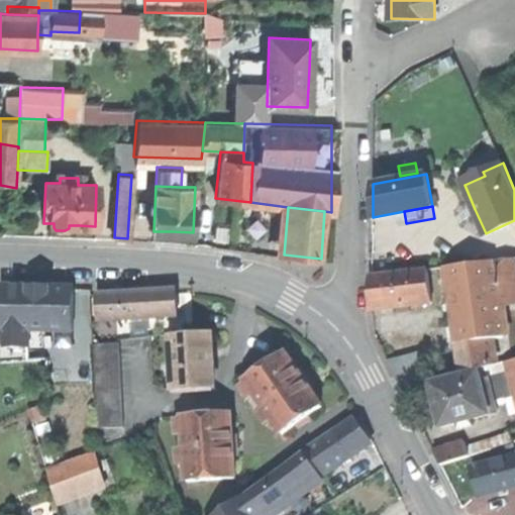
[(494,260),(481,262),(491,336),(504,334),(500,301),(498,286),(494,260)]
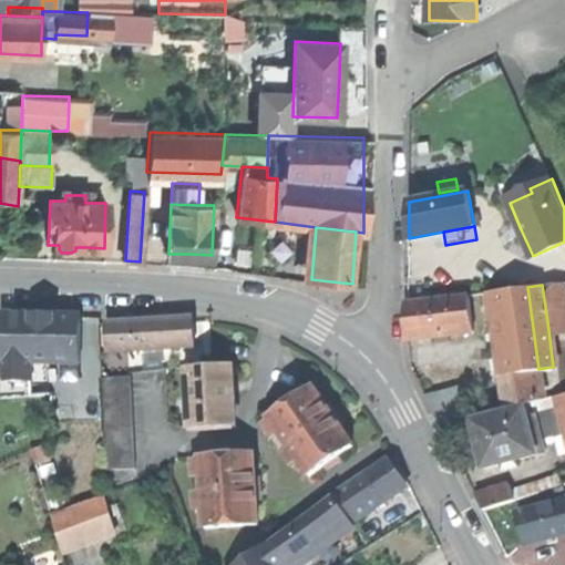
[(527,287),(490,291),(505,407),(542,398),(538,369),(527,287)]
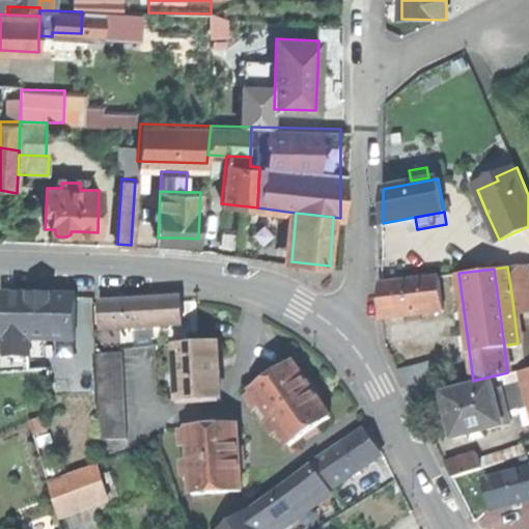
[(443,308),(439,275),(382,282),(382,299),(382,315),(443,308)]
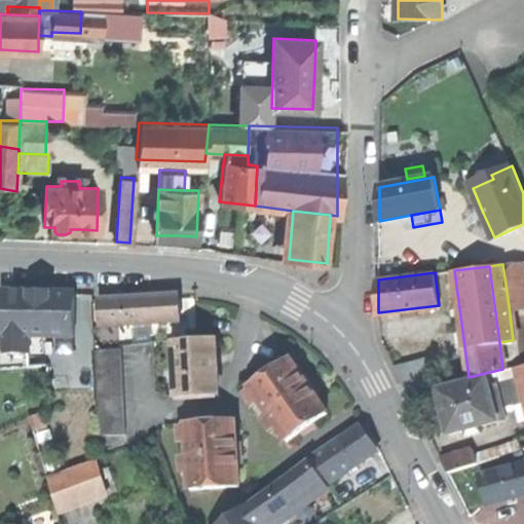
[(523,298),(523,289),(507,291),(509,306),(523,303),(523,298)]
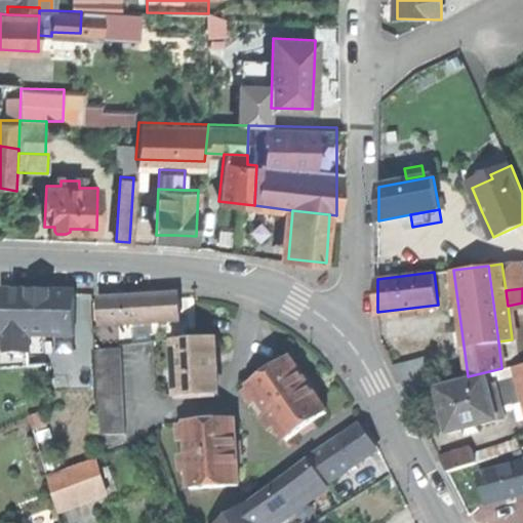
[(28,351),(28,332),(29,290),(3,290),(3,351),(10,351),(28,351)]
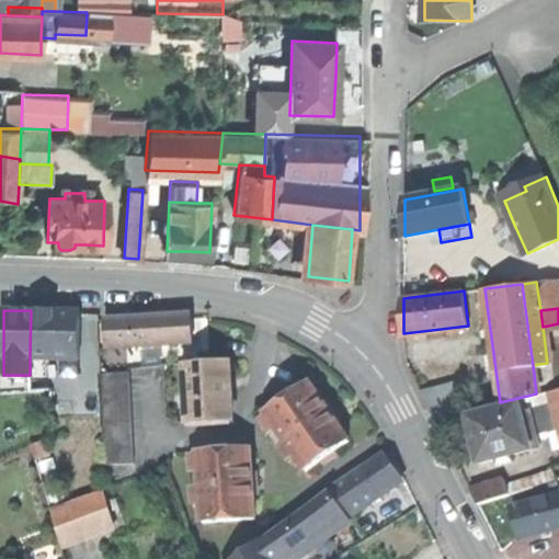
[(30,355),(77,355),(77,310),(53,310),(31,310),(30,355)]
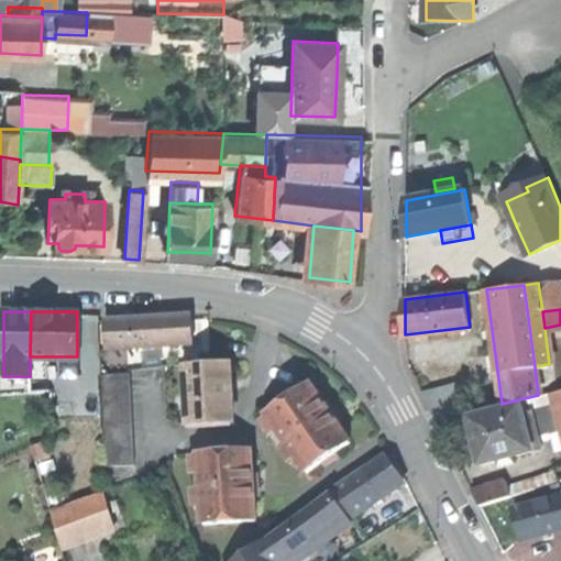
[(190,315),(164,317),(165,343),(191,342),(190,315)]
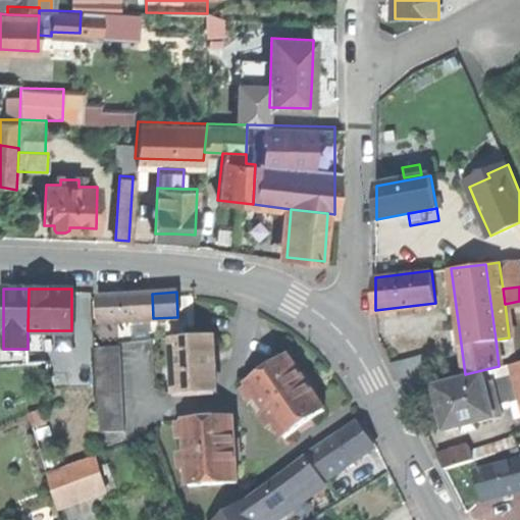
[(98,296),(99,320),(153,318),(152,294),(138,294),(98,296)]
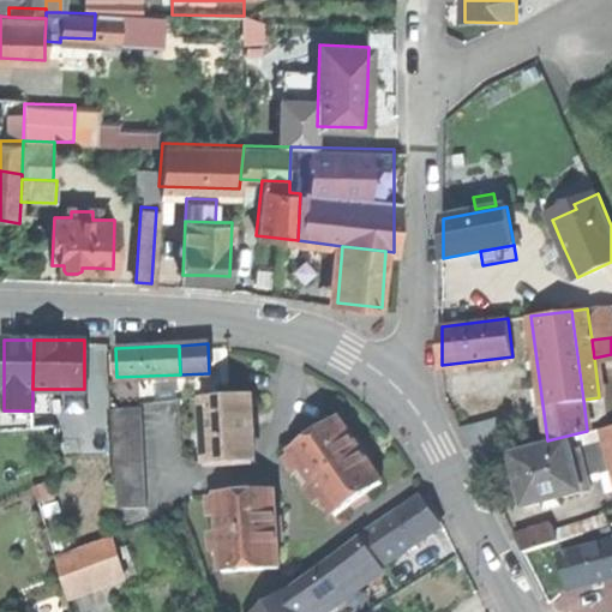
[(209,463),(255,461),(251,397),(222,399),(204,400),(209,463)]
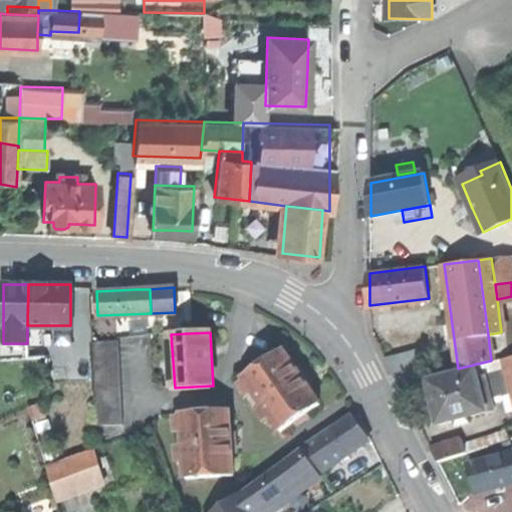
[(118,338),(91,340),(95,424),(121,423),(118,338)]
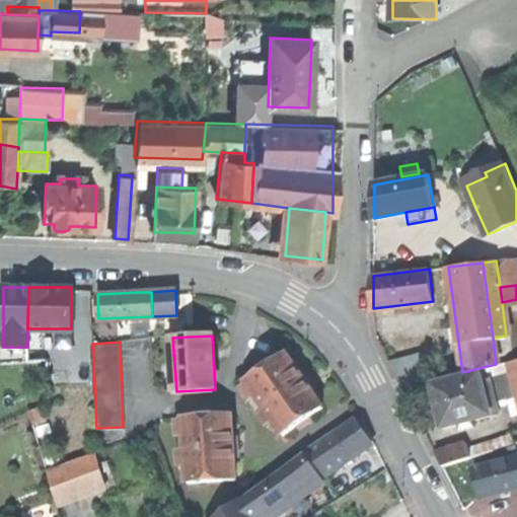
[(45,347),(27,347),(10,347),(10,363),(45,360),(45,347)]
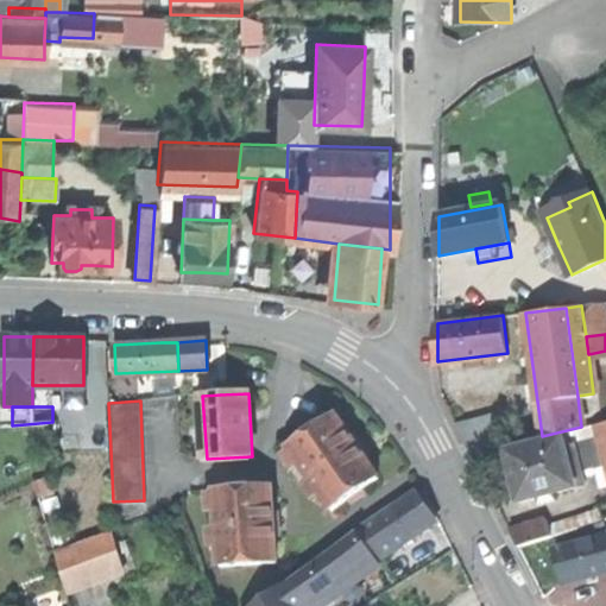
[(288,444),(330,509),(378,475),(355,442),(335,412),(288,444)]
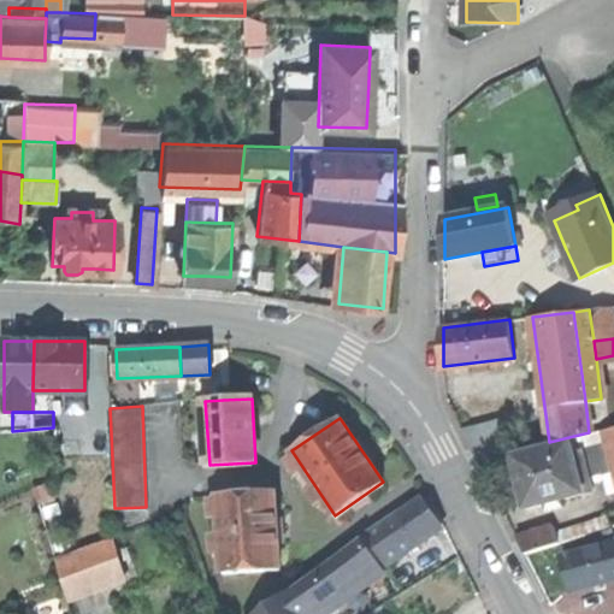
[(479,460),(509,453),(502,419),(464,429),(479,460)]
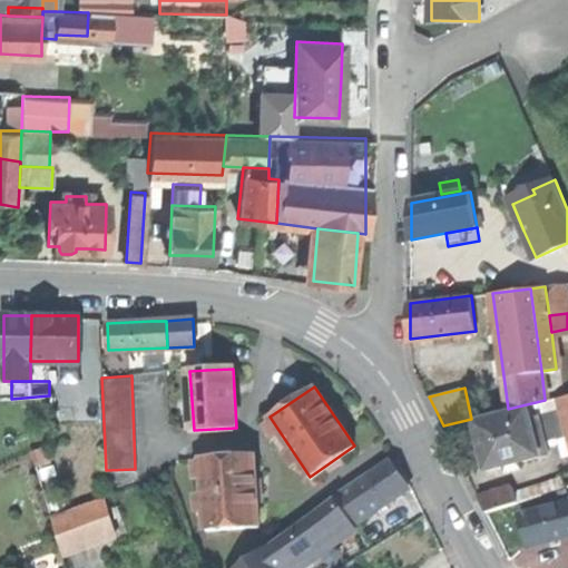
[(481,446),(487,468),(539,454),(536,442),(545,440),(540,422),(531,424),(527,408),(475,420),(481,446)]
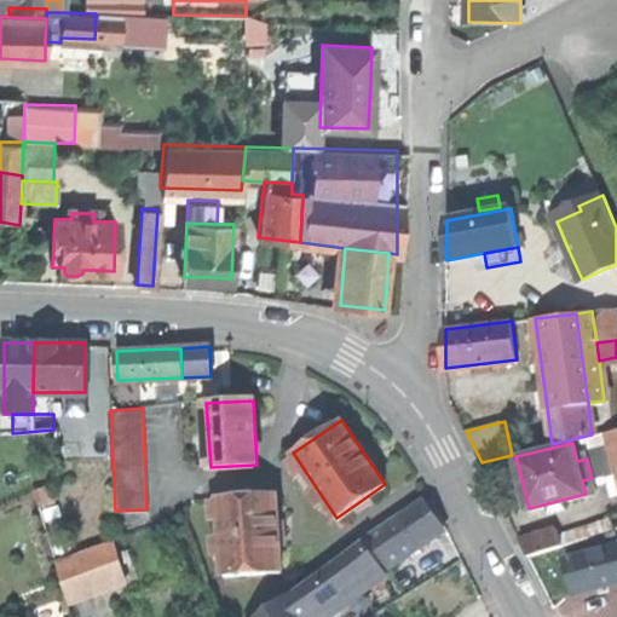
[(33,489),(36,501),(52,495),(48,483),(33,489)]
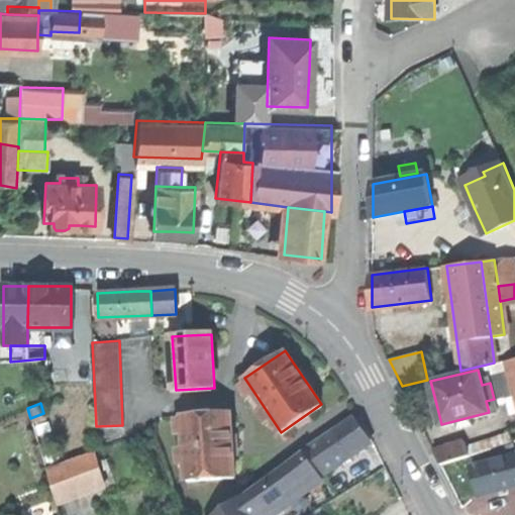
[(185,479),(234,476),(232,440),(231,411),(182,413),(185,479)]
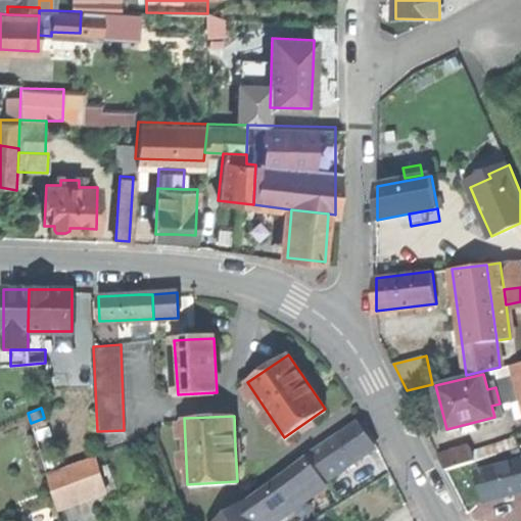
[(304,456),(321,480),(373,446),(365,434),(357,422),(304,456)]
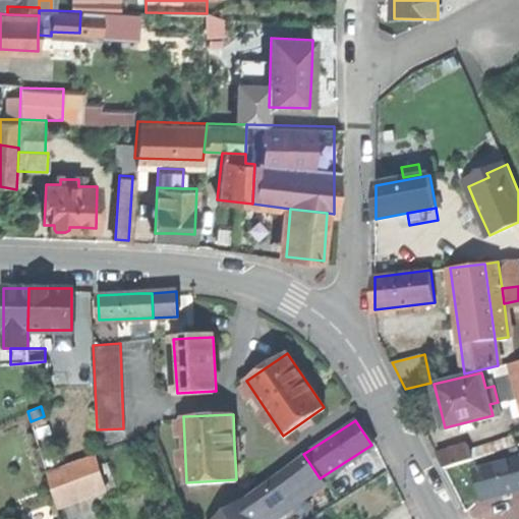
[(473,457),(468,442),(437,452),(444,466),(473,457)]
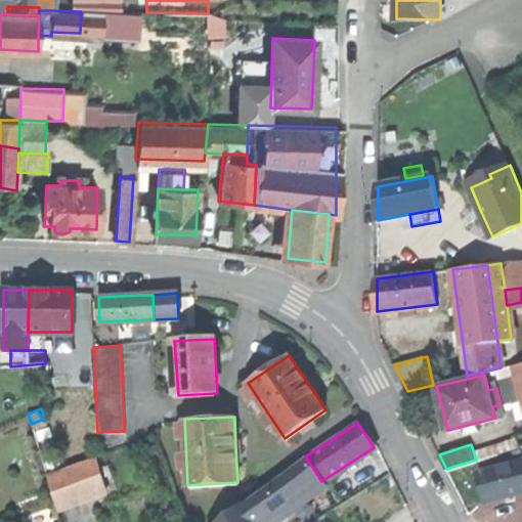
[(521,445),(512,449),(513,455),(521,452),(521,445)]
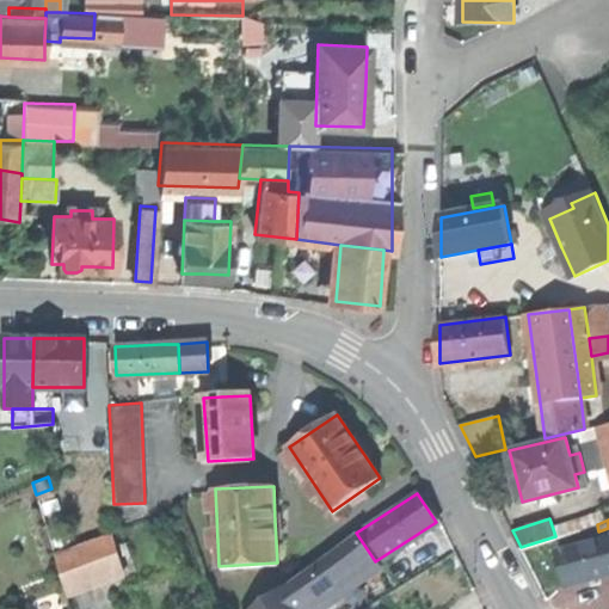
[(54,552),(66,589),(122,568),(110,531),(54,552)]
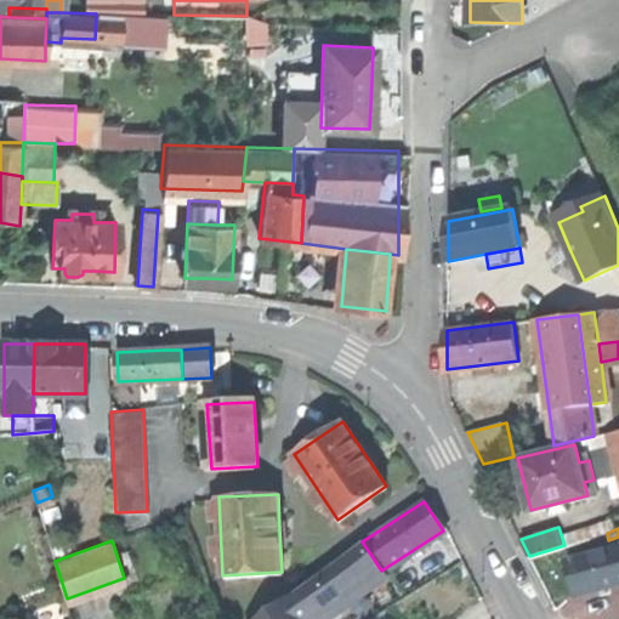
[(361,584),(381,571),(362,541),(341,555),(358,580),(361,584)]
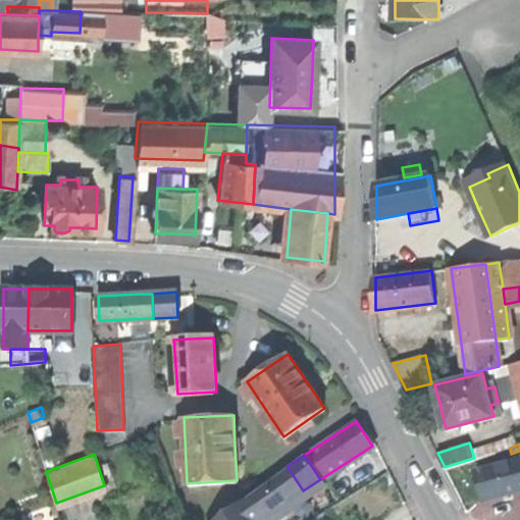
[(483,499),(519,488),(519,458),(476,470),(480,484),(483,499)]
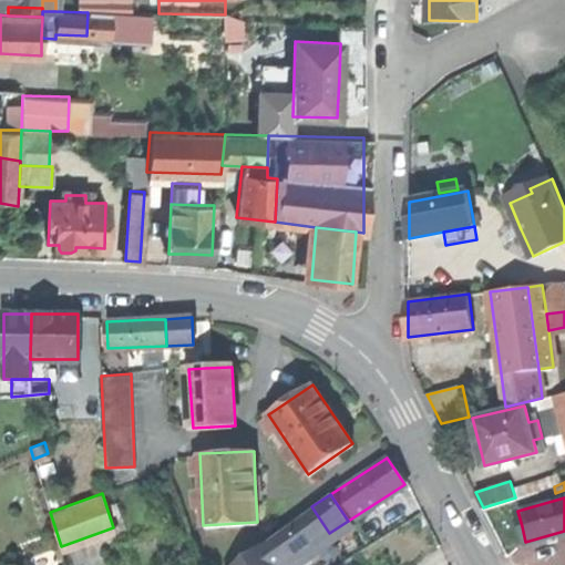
[(281,563),(327,530),(311,506),(267,540),(281,563)]
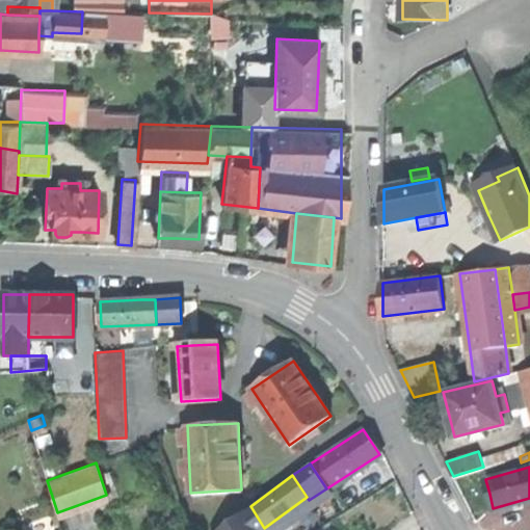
[(265,529),(250,506),(217,529),(265,529)]
